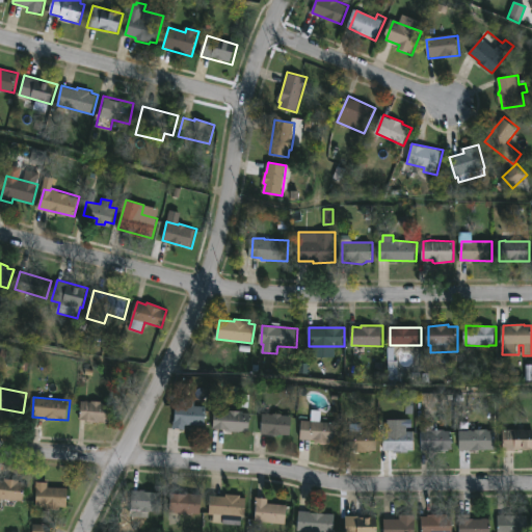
[(89,401),(112,403),(111,423),(87,421),(87,420),(80,419),(81,401),(89,401)]
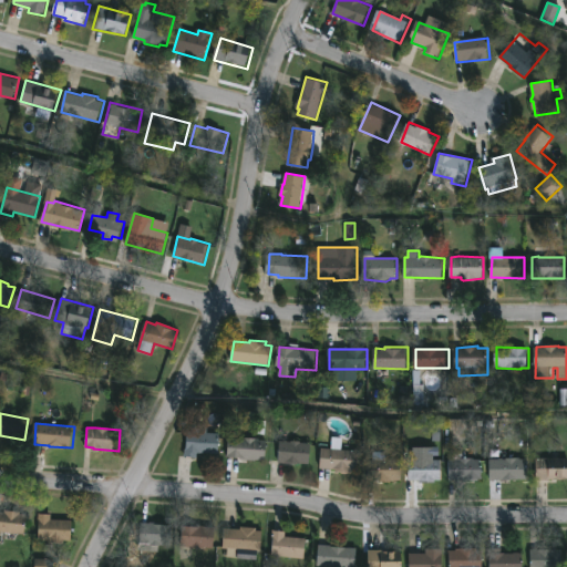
[(220,433),(219,453),(198,453),(198,459),(185,456),(185,449),(188,449),(189,432),(220,433)]
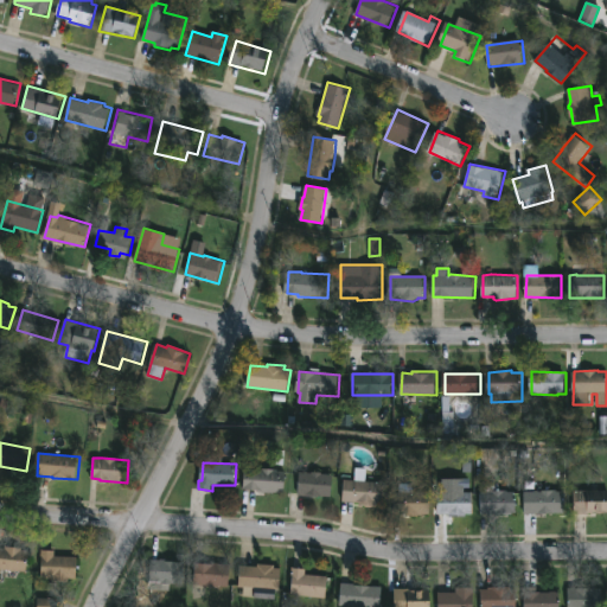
[(261,468),(261,470),(276,470),(276,471),(287,471),(286,493),(257,492),(259,490),(244,489),(246,468),(261,468)]
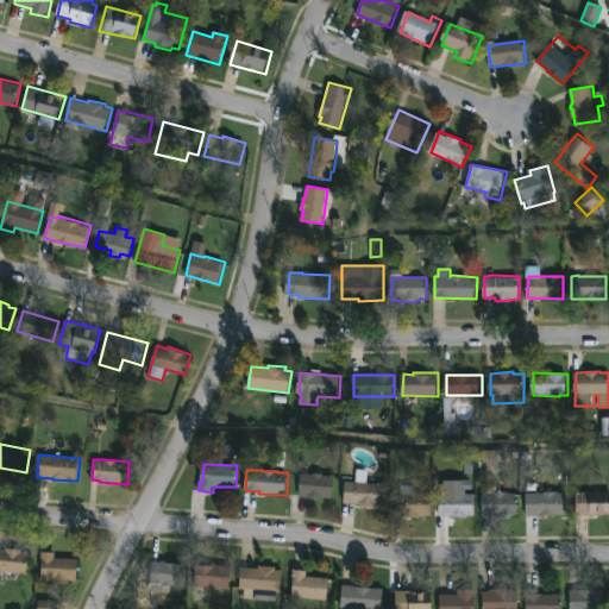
[(369,470),(368,484),(387,485),(385,506),(345,503),(346,482),(357,482),(358,470),(369,470)]
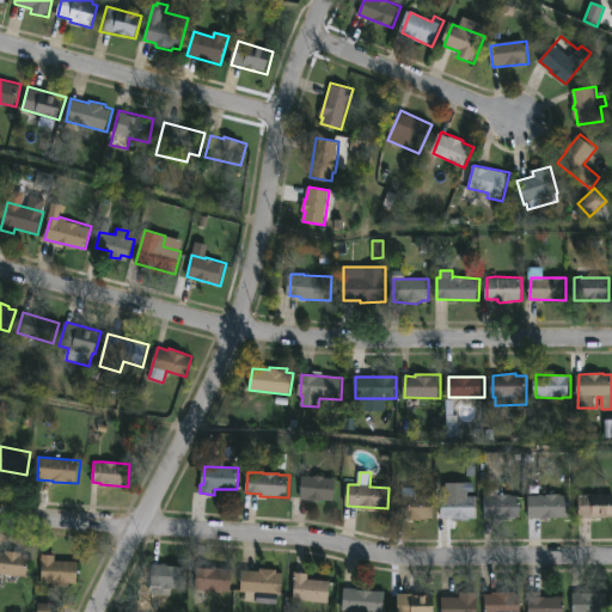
[(325,476),(325,478),(336,478),(335,501),(301,500),(303,476),(325,476)]
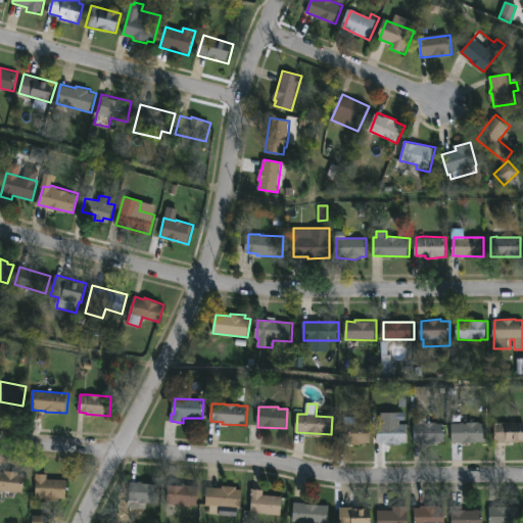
[(357,417),(357,424),(371,424),(371,444),(351,444),(351,443),(341,443),(342,424),(345,424),(345,417),(357,417)]
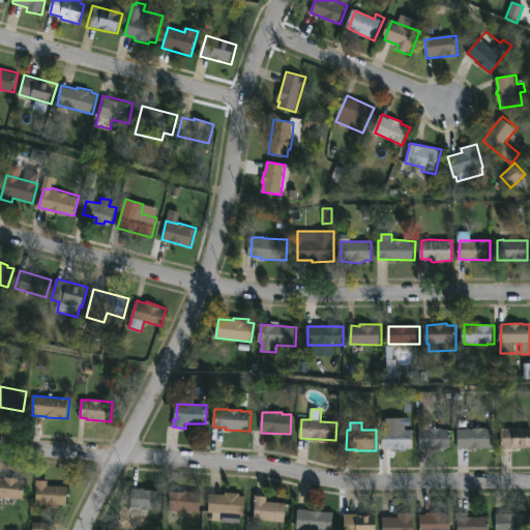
[(452,430),(451,449),(421,449),(421,430),(423,430),(423,422),(437,422),(436,429),(452,430)]
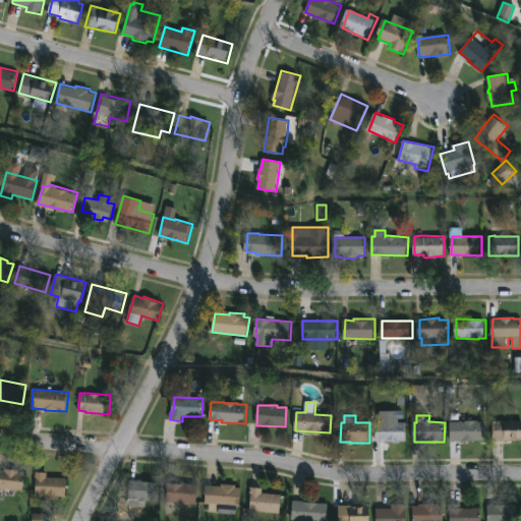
[(478,420),(478,421),(485,421),(485,441),(451,441),(451,422),(478,420)]
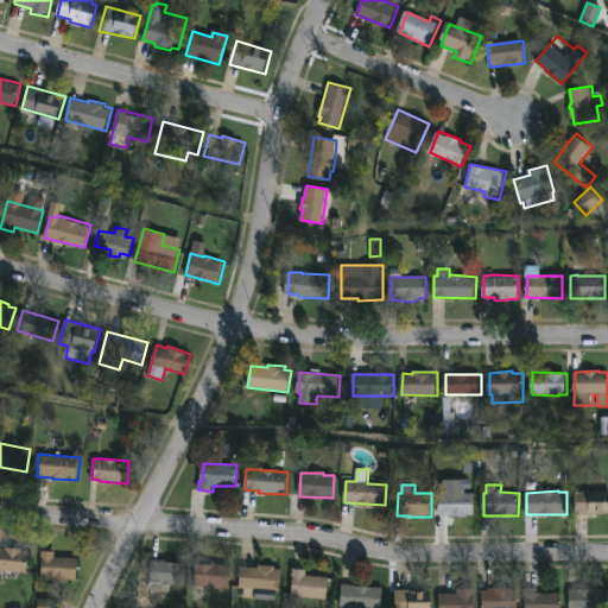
[(593,515),(576,515),(576,491),(607,491),(607,513),(593,513),(593,515)]
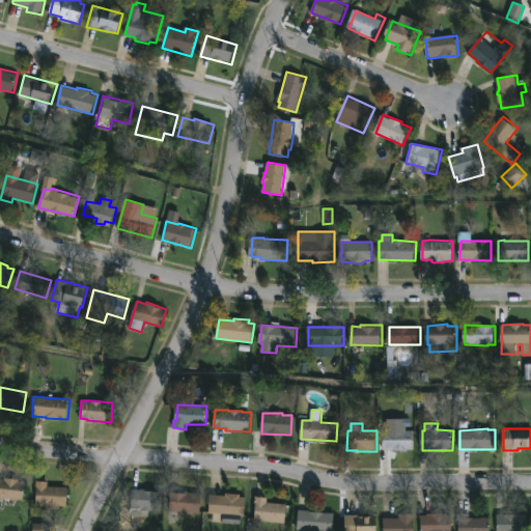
[(414,451),(384,451),(384,430),(414,430),(414,451)]
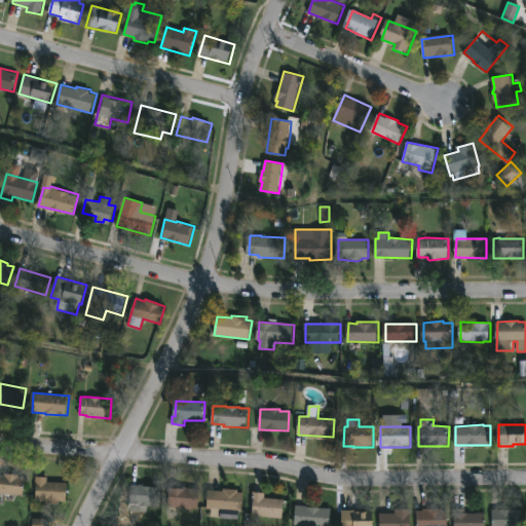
[(5,474),(26,478),(24,495),(1,493),(0,503),(0,474),(4,475),(5,474)]
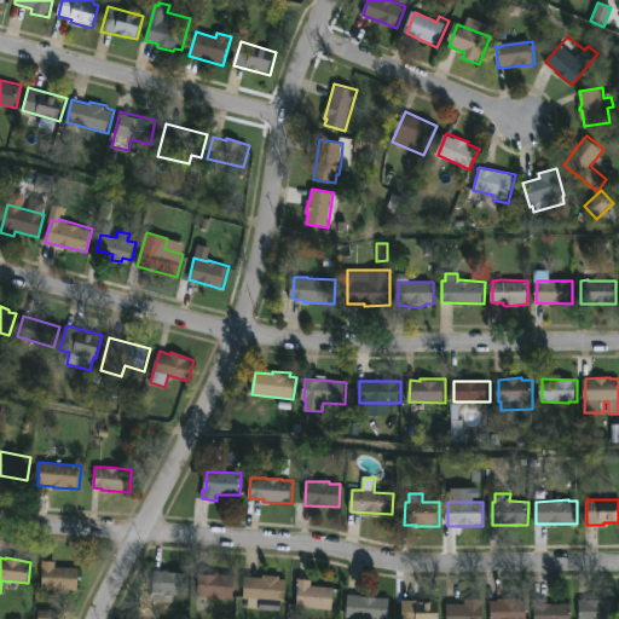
[(81,568),(80,590),(70,590),(69,597),(55,597),(56,589),(42,589),(44,560),(57,561),(57,567),(81,568)]
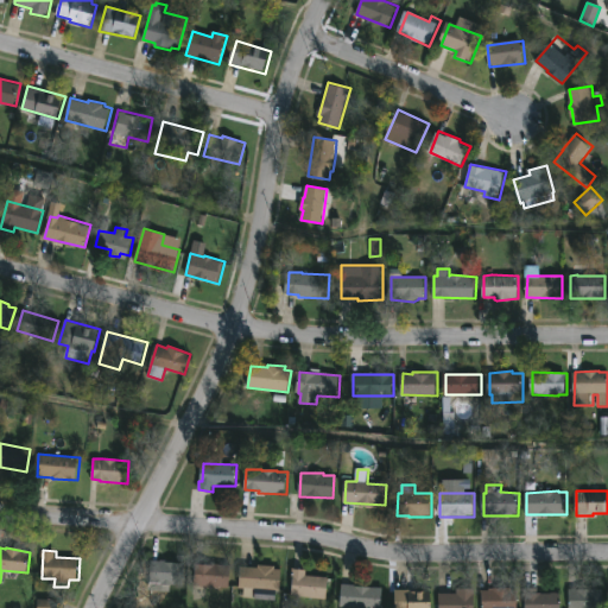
[(187,563),(185,584),(171,584),(171,593),(150,591),(152,561),(187,563)]
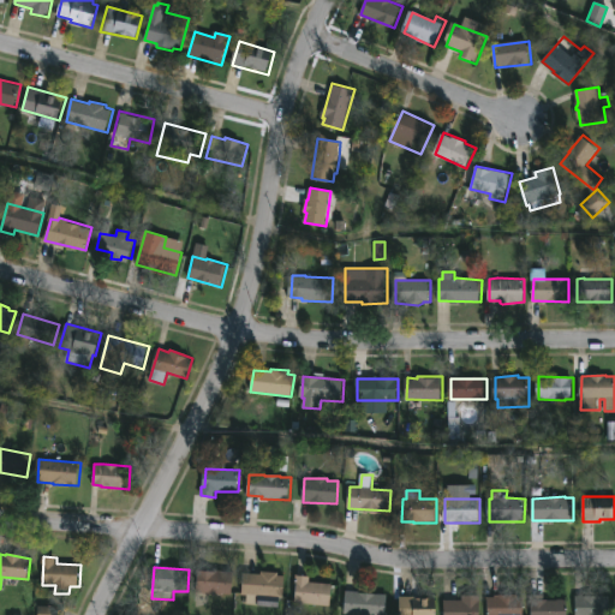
[(222,569),(222,572),(234,572),(233,593),(208,595),(208,593),(196,592),(197,571),(222,569)]
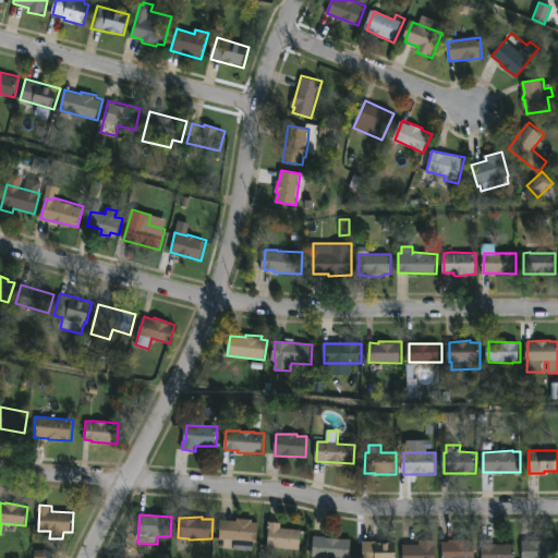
[(253,519),(253,522),(258,523),(257,542),(237,540),(235,549),(225,548),(225,541),(220,541),(222,520),(238,521),(238,518),(253,519)]
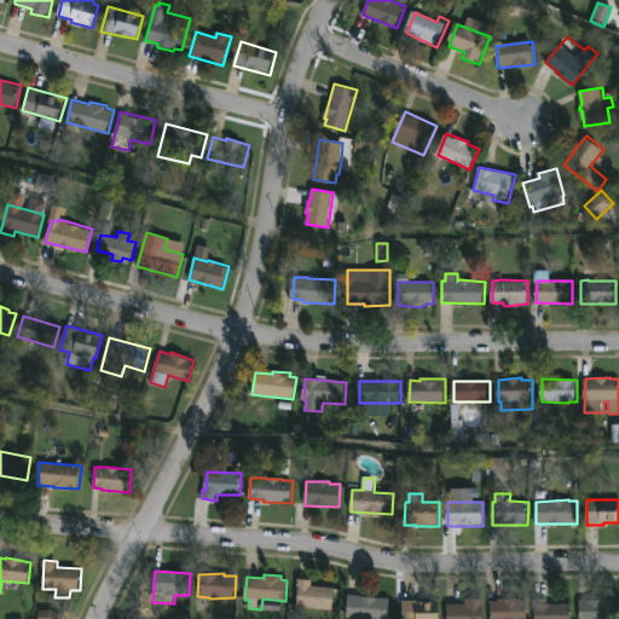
[(335,588),(333,611),(299,607),(301,579),(313,580),(312,585),(335,588)]
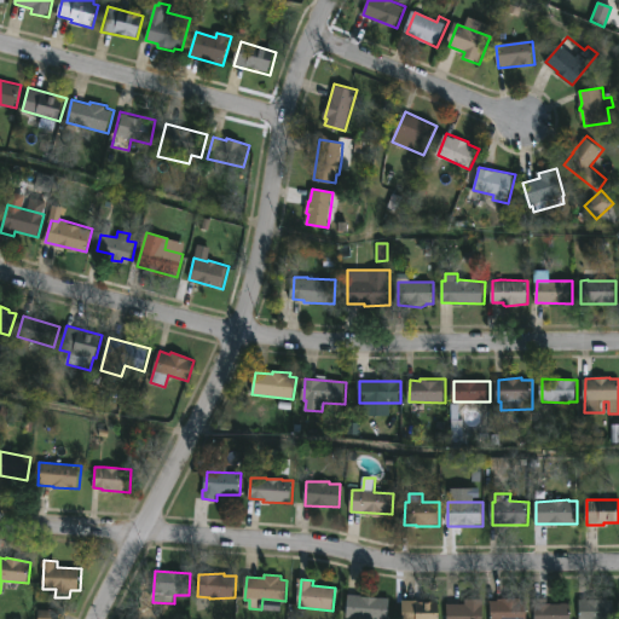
[(391,599),(389,618),(362,618),(348,618),(350,595),(391,599)]
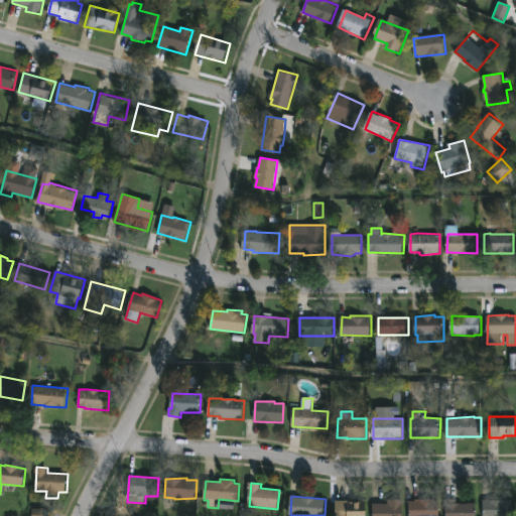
[(433,499),(433,501),(440,501),(440,515),(410,515),(410,501),(416,501),(416,499),(433,499)]
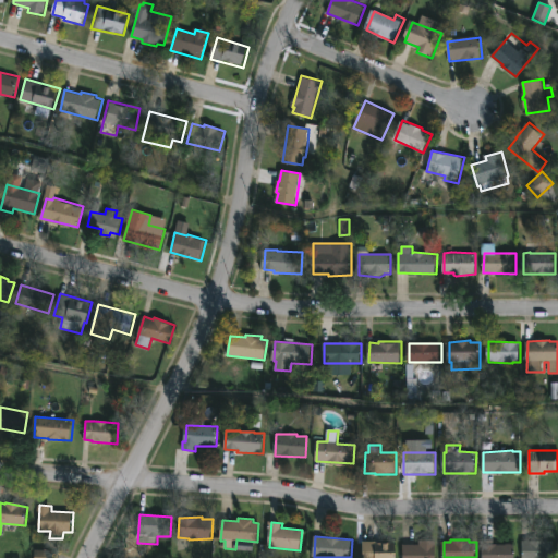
[(516,544),(514,557),(483,557),(483,540),(494,541),(494,544),(516,544)]
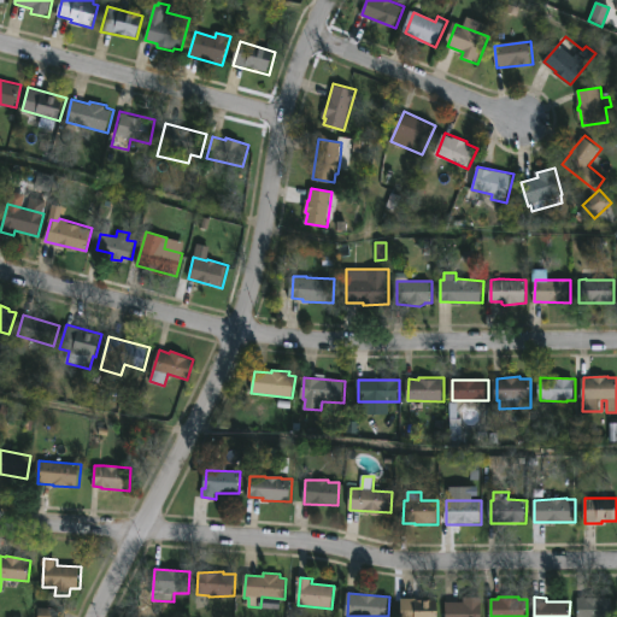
[(447,616),(447,603),(465,603),(465,598),(483,598),(482,616),(447,616)]
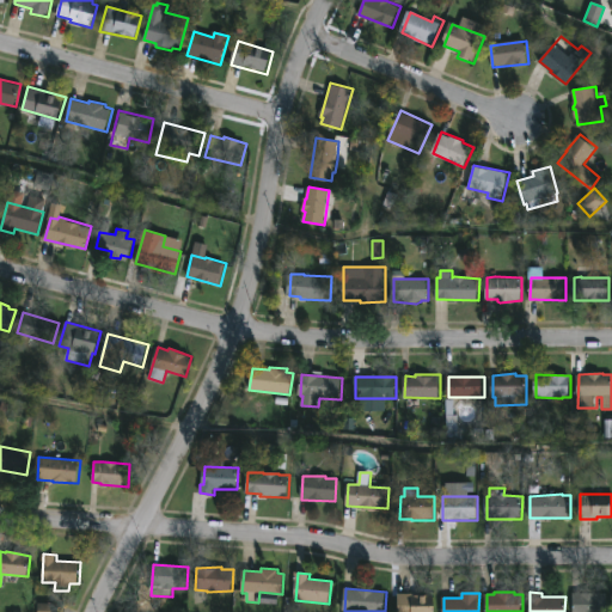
[(609,594),(607,611),(574,611),(574,593),(609,594)]
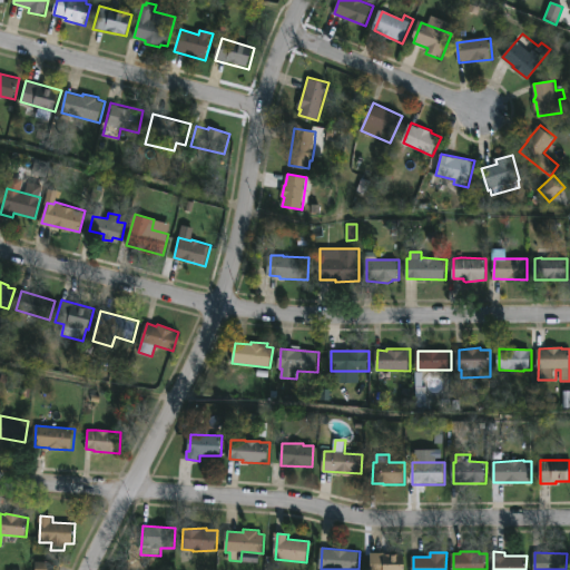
[(385,553),(405,554),(405,569),(372,569),(372,553),(385,553)]
